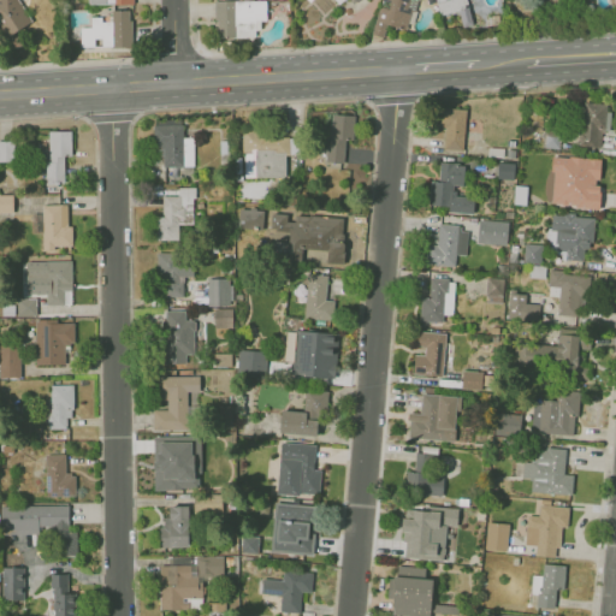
[(31,22),(18,0),(0,0),(0,29),(5,37),(31,22)]
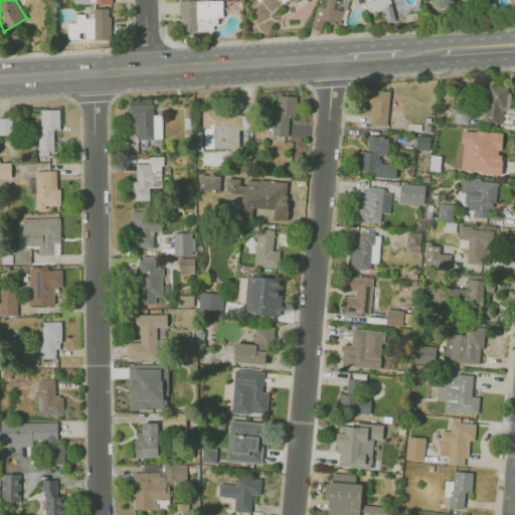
[(221,0),(179,0),(180,31),(215,30),(215,17),(222,17),(221,0)]
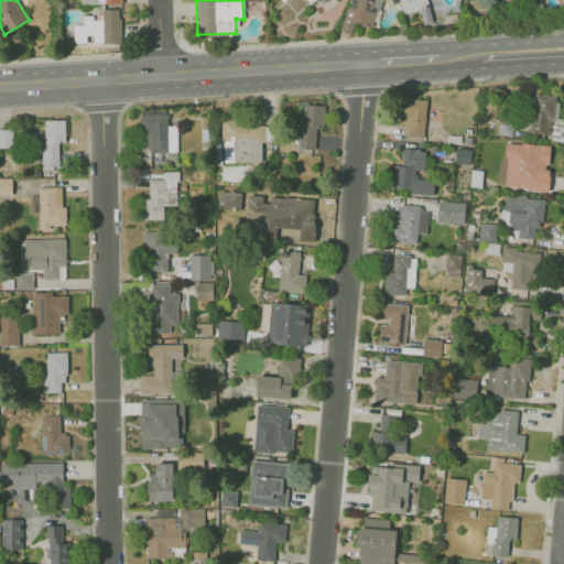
[(350,0),(384,0),(372,28),(355,22),(350,34),(342,31),(350,0)]
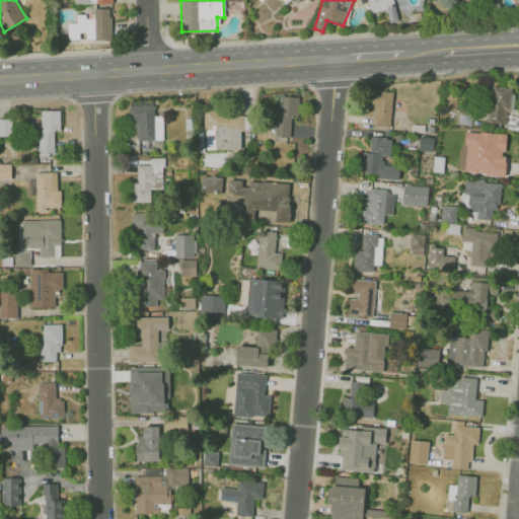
[(366,0),(392,0),(394,6),(370,13),(366,0)]
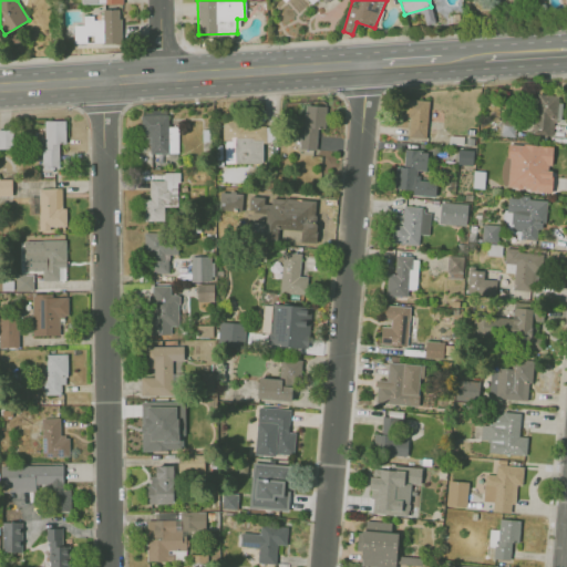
[(120,42),(120,9),(102,9),(102,20),(93,20),(93,16),(83,16),(83,24),(73,24),(73,42),(90,42),(90,43),(120,42)]
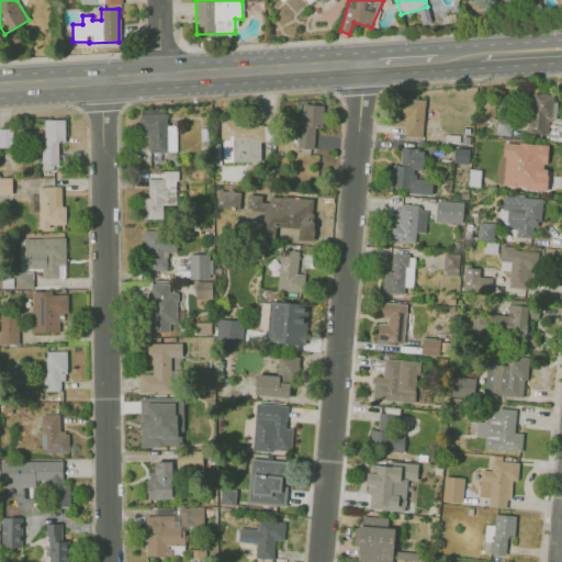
[(554,119),(555,94),(529,93),(527,132),(548,133),(548,119),(554,119)]
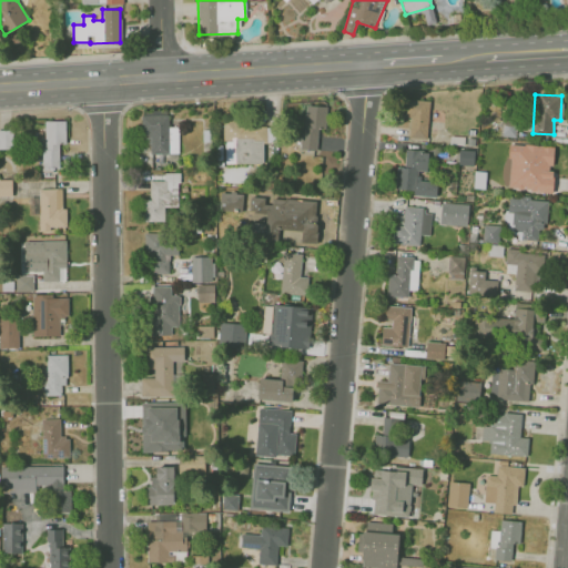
[(407,137),(427,138),(428,100),(407,100),(407,137)]
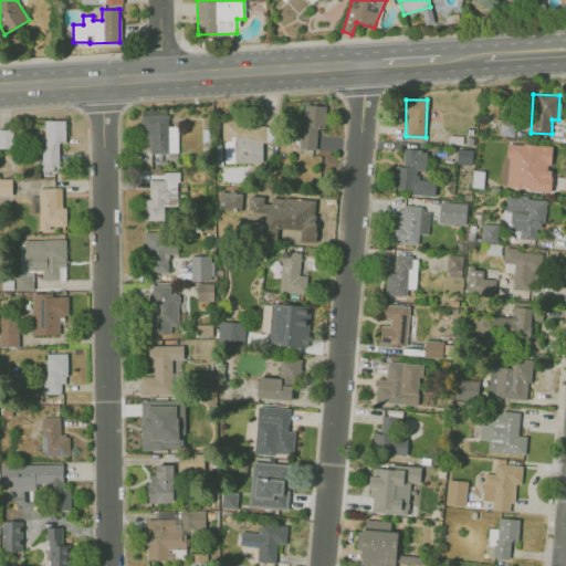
[(326,106),(304,105),(302,132),(300,132),(299,148),(315,149),(317,128),(324,128),(326,106)]
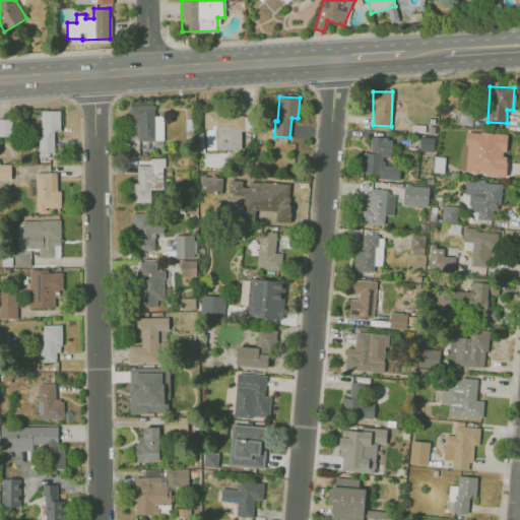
[(154,106),(152,106),(151,101),(130,101),(130,107),(128,107),(129,120),(138,120),(138,140),(154,140),(154,106)]
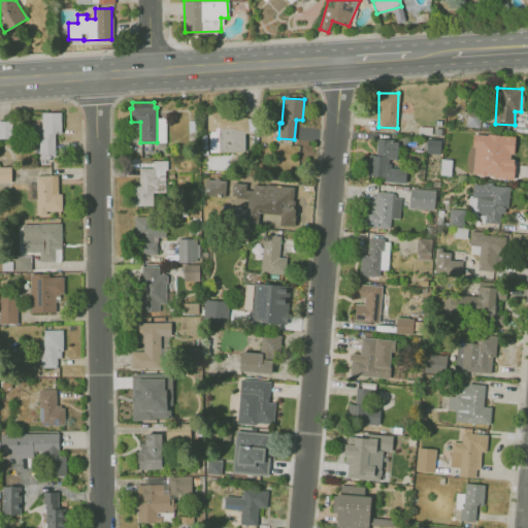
[(206,112),(207,131),(216,130),(215,127),(219,127),(219,152),(244,151),(244,130),(246,133),(249,133),(248,118),(246,114),(246,111),(206,112)]
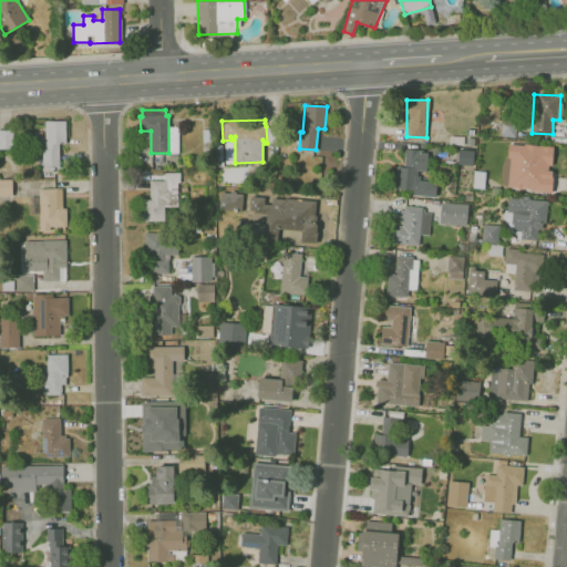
[(59,166),(42,166),(42,143),(44,143),(44,121),(65,121),(65,143),(59,143),(59,166)]
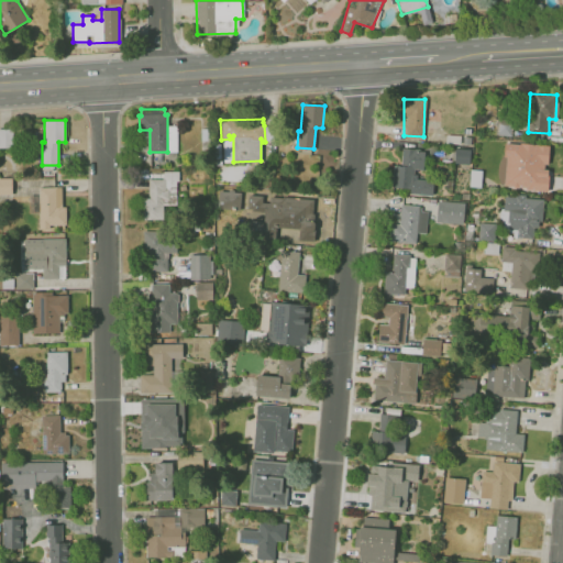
[(12,129),(0,129),(0,147),(12,147),(12,129)]
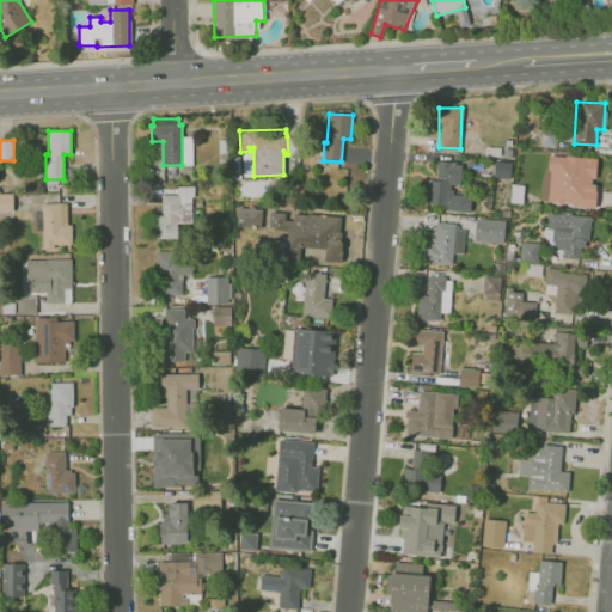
[(595,157),(549,154),(546,203),(594,206),(595,182),(594,182),(595,157)]
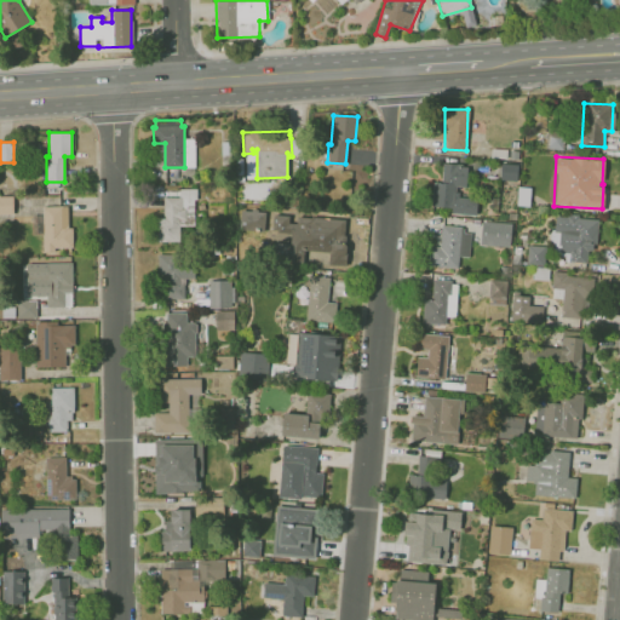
[(476,197),(457,196),(458,187),(466,187),(466,164),(442,164),(441,182),(432,182),(431,207),(451,207),(449,213),(476,214),(476,197)]
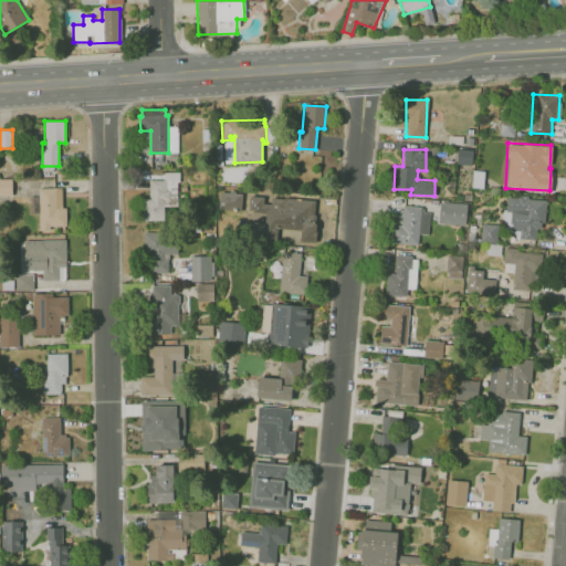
[(472,149),(457,149),(457,164),(471,164),(472,149)]
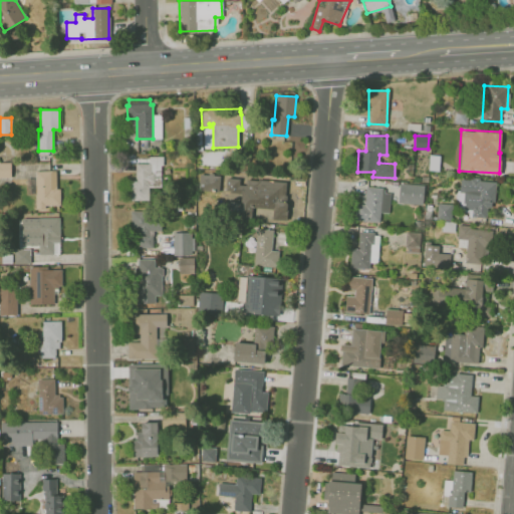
[(149,200),(130,200),(129,180),(136,180),(135,164),(149,163),(148,158),(163,157),(163,165),(160,165),(161,187),(149,187),(149,200)]
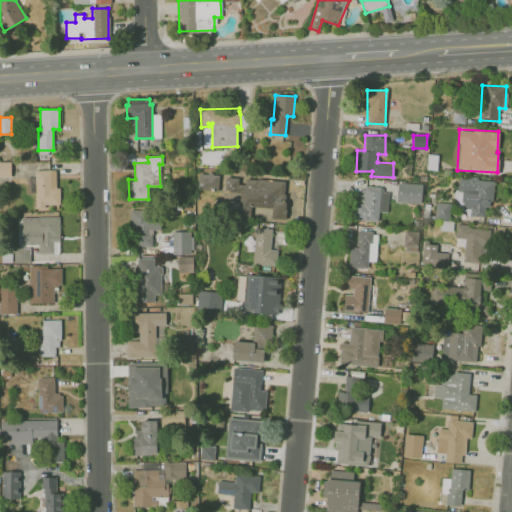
[(10,162),(0,162),(0,177),(10,177),(10,162)]
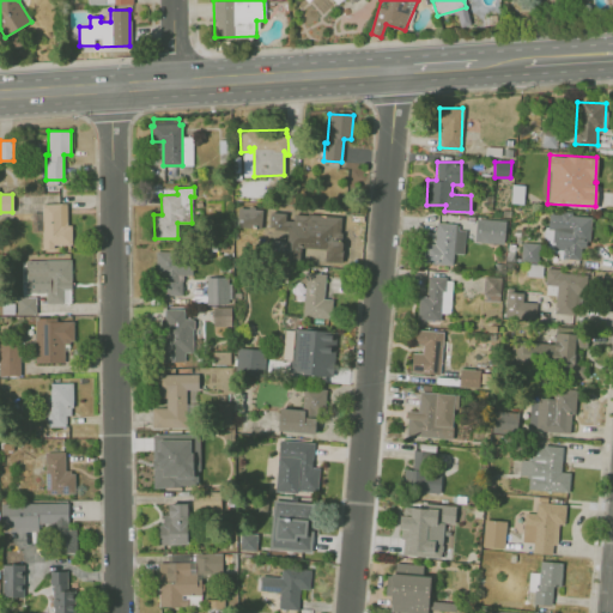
[(71,225),(72,243),(53,244),(53,248),(42,248),(41,204),(67,202),(67,225),(71,225)]
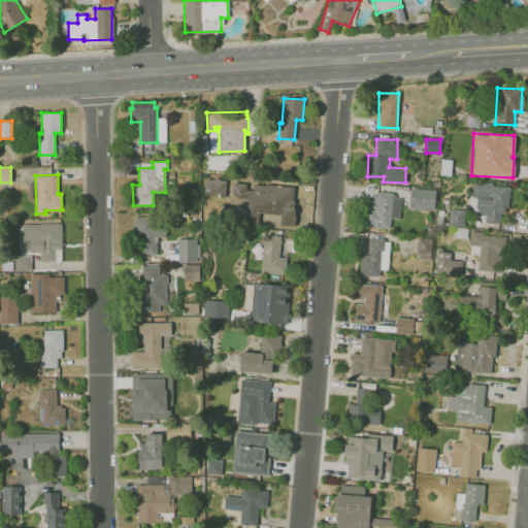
[(508,185),(472,183),(471,196),(475,196),(475,216),(485,216),(484,223),(499,224),(500,212),(506,213),(508,185)]
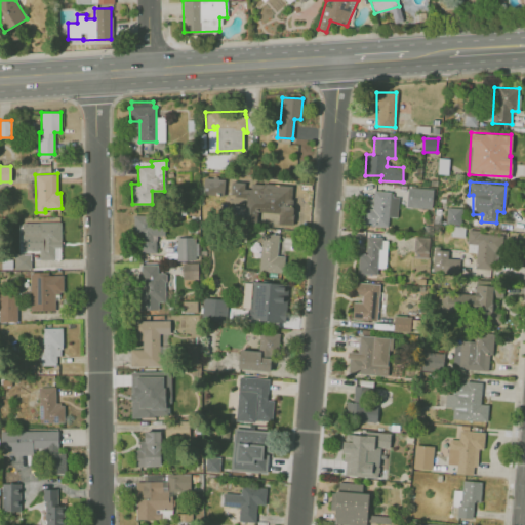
[(293,186),(268,184),(265,218),(281,219),(283,201),(292,202),(293,186)]
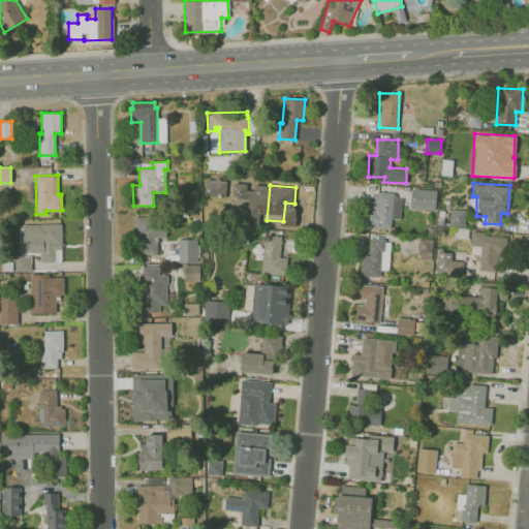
[(435,210),(435,189),(410,189),(409,209),(435,210)]
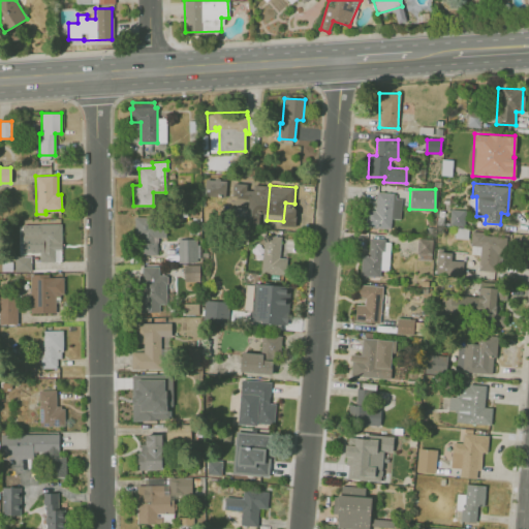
[(365,227),(390,227),(391,218),(400,218),(401,194),(375,193),(374,210),(366,209),(365,227)]
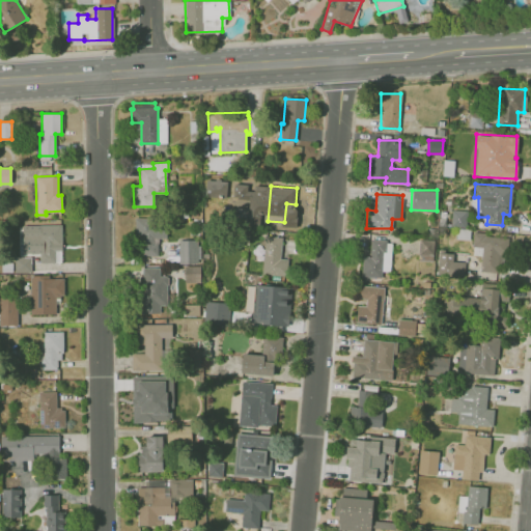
[(450,226),(466,227),(467,211),(451,210),(450,226)]
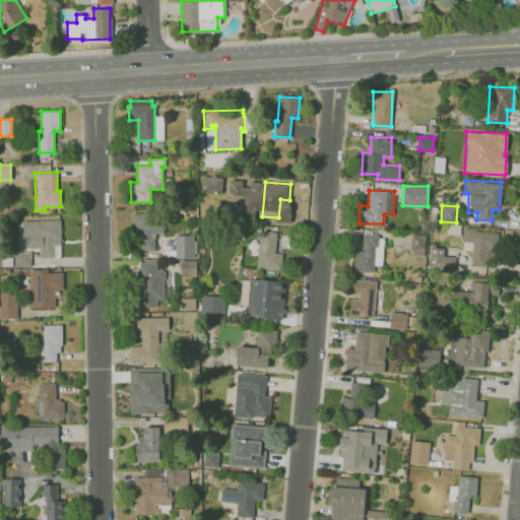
[(131,213),(131,234),(163,234),(163,212),(131,213)]
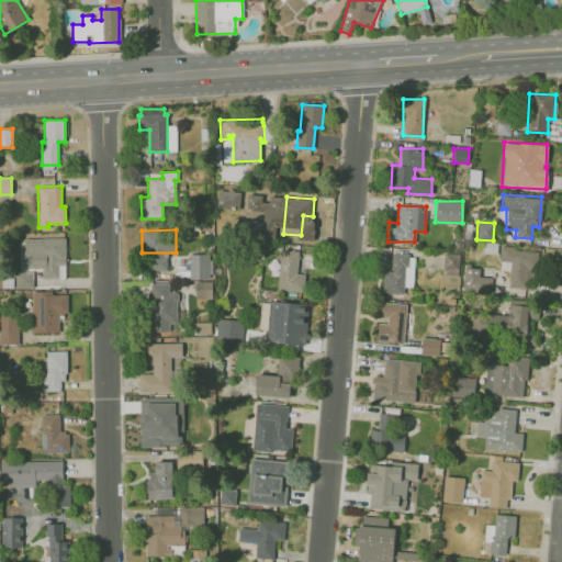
[(65,238),(65,265),(57,265),(57,279),(41,279),(41,269),(23,269),(23,238),(65,238)]
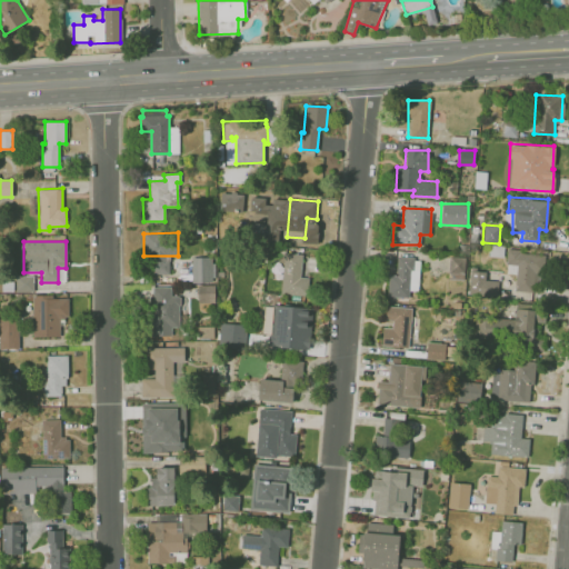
[(506,263),(516,263),(515,290),(532,291),(533,281),(541,282),(543,252),(506,250),(506,263)]
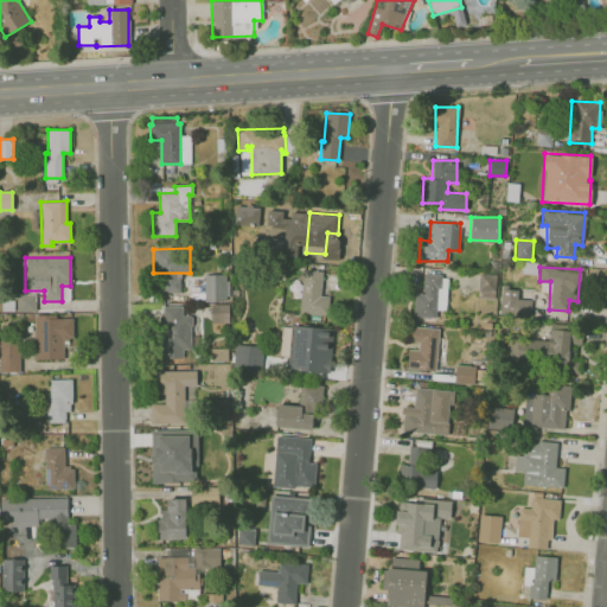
[(321,272),(319,295),(328,296),(327,317),(299,313),(302,269),(321,272)]
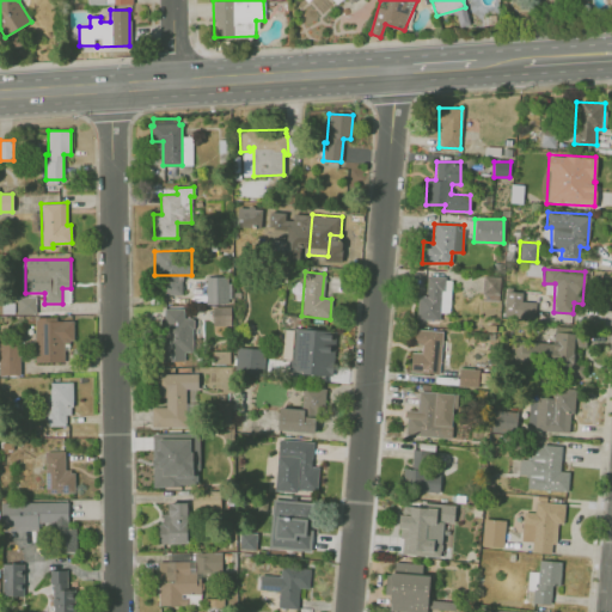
[(417,322),(440,323),(440,312),(450,312),(451,277),(418,275),(417,322)]
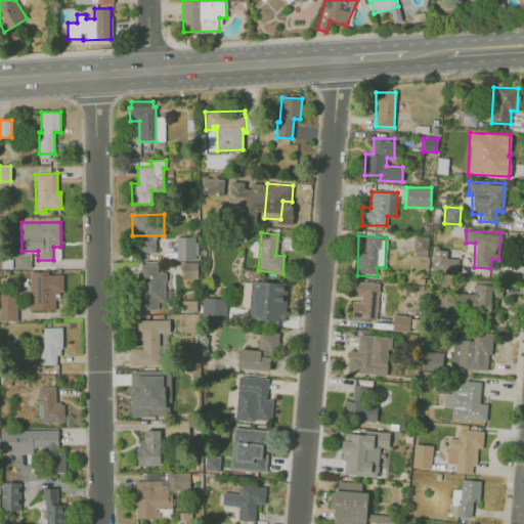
[(194,236),(176,236),(176,260),(195,260),(194,236)]
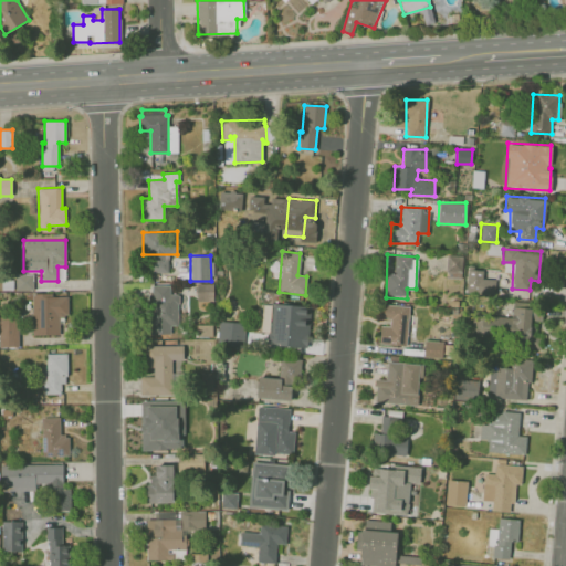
[(461,278),(462,255),(447,255),(446,276),(461,278)]
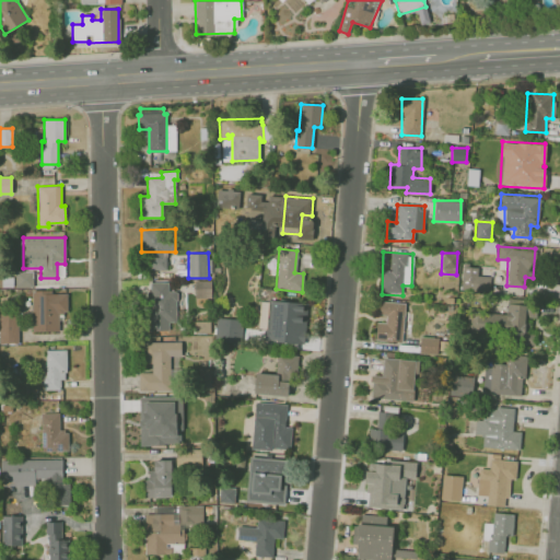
[(489,291),(490,276),(477,275),(478,266),(462,266),(461,290),(489,291)]
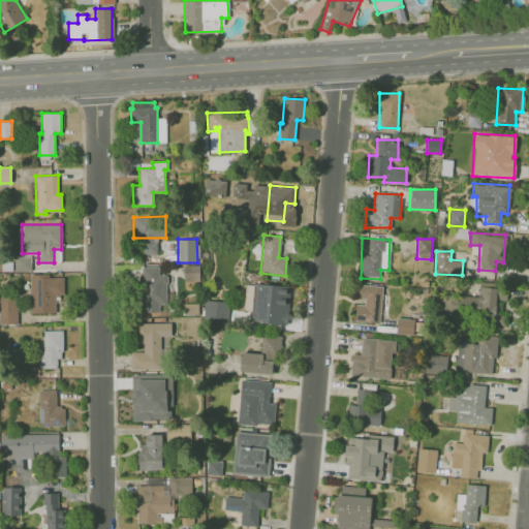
[(30,255),(31,271),(14,271),(14,256),(30,255)]
